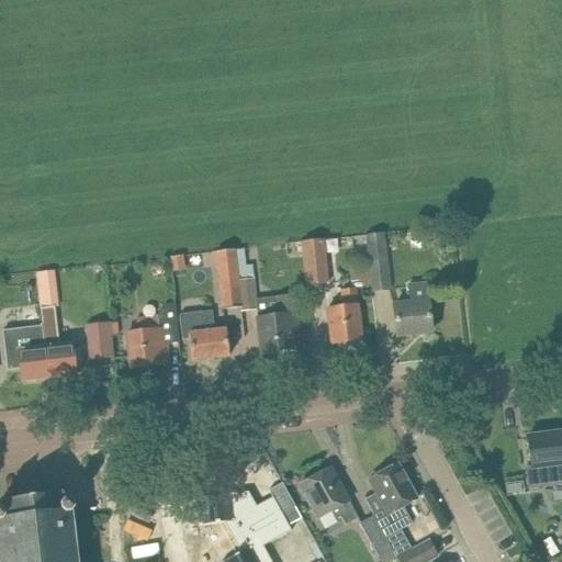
[(367,236),(370,265),(372,284),(373,293),(390,291),(383,234),(367,236)]
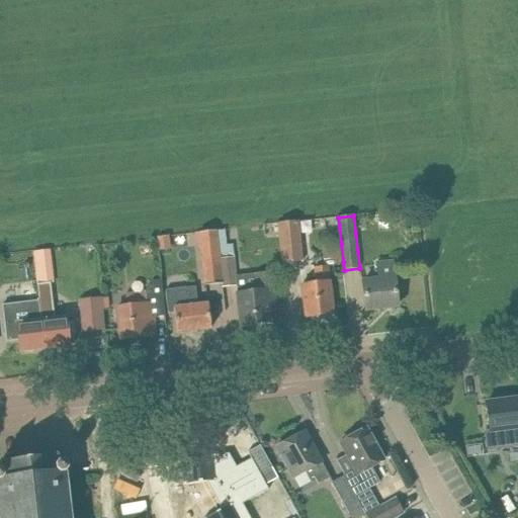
[(307,223),(278,225),(280,252),(303,251),(301,245),(309,245),(307,223)]
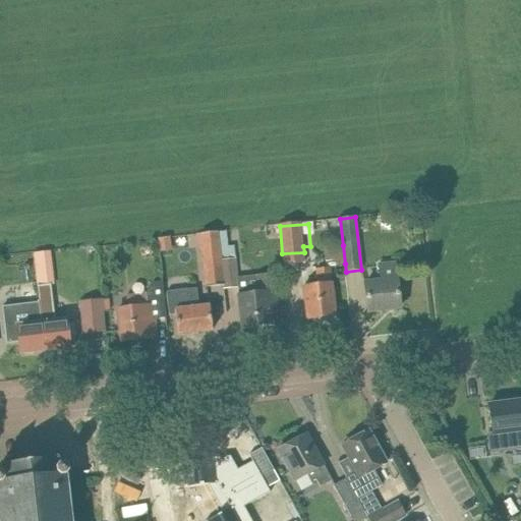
[(226,233),(216,234),(223,288),(239,286),(234,244),(228,244),(226,233)]
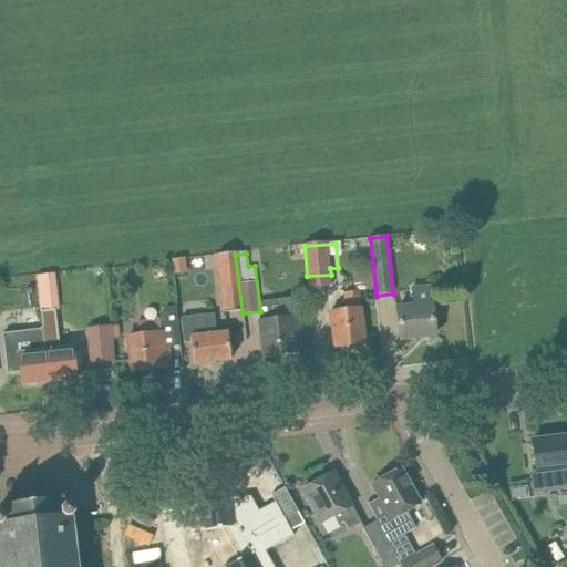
[(243,313),(235,255),(217,257),(224,316),(243,313)]
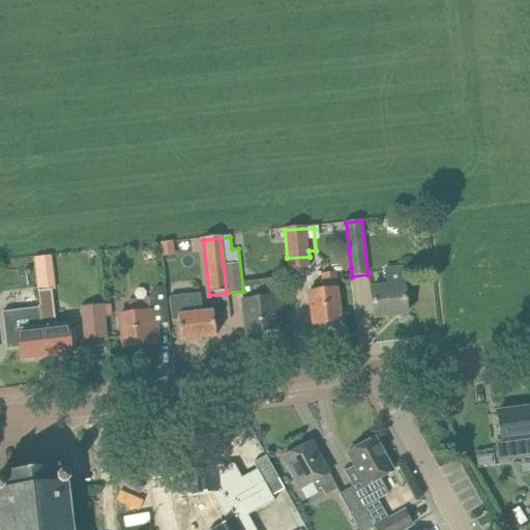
[(172,242),(160,243),(162,256),(173,255),(172,242)]
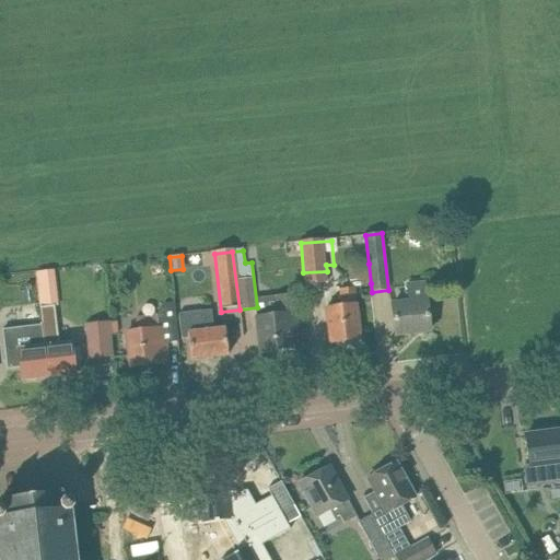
[(371,283),(369,264),(352,266),(354,286),(371,283)]
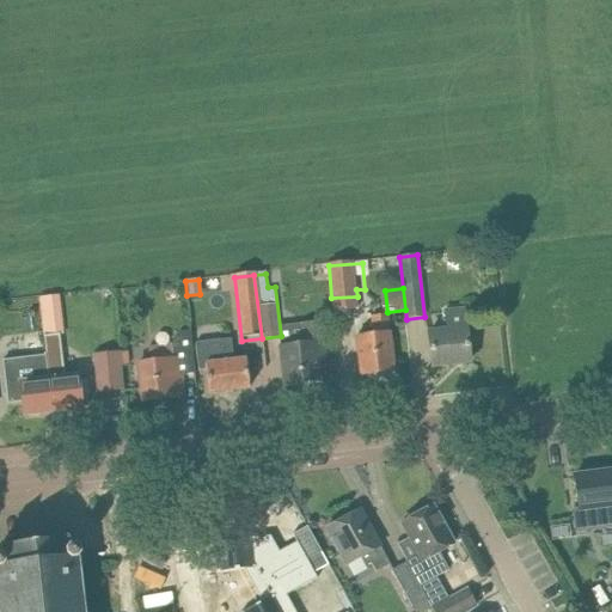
[(59,294),(38,295),(41,332),(61,331),(59,294)]
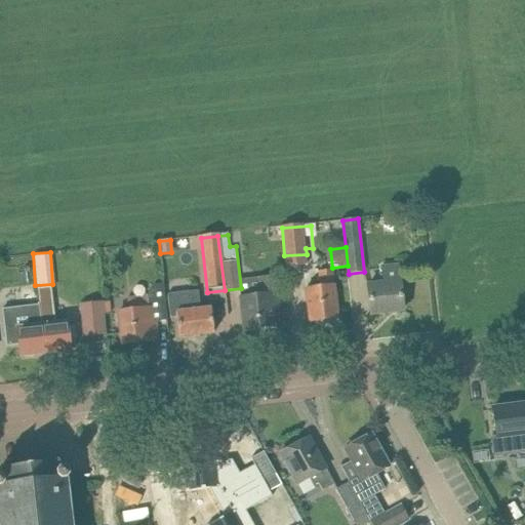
[(402,311),(400,290),(397,265),(382,267),(385,282),(367,284),(370,315),(402,311)]
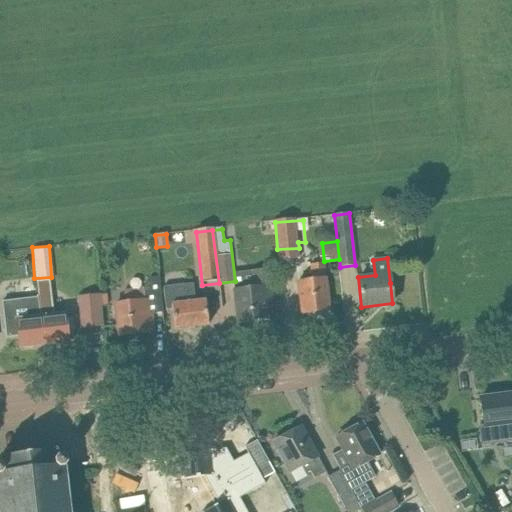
[(329,311),(327,291),(324,263),(309,264),(311,280),(297,282),(301,314),(329,311)]
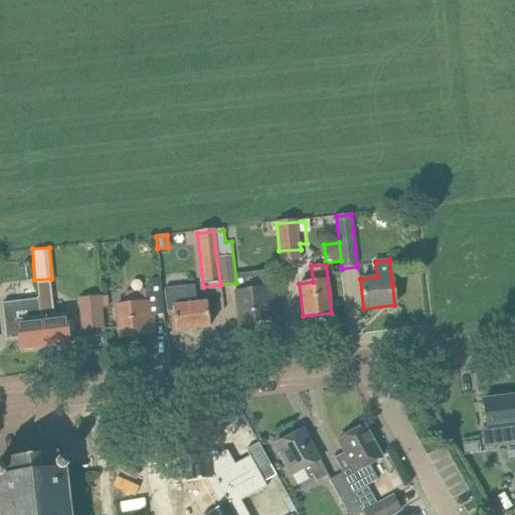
[(273,308),(271,292),(269,273),(251,275),(253,292),(235,294),(239,324),(269,320),(268,310),(274,309),(274,308),(273,308)]
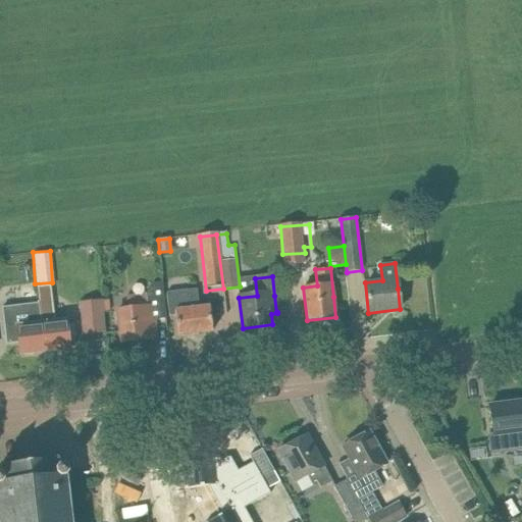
[(147,290),(147,296),(126,298),(127,309),(117,311),(121,343),(155,338),(153,321),(166,320),(162,279),(152,281),(147,290)]
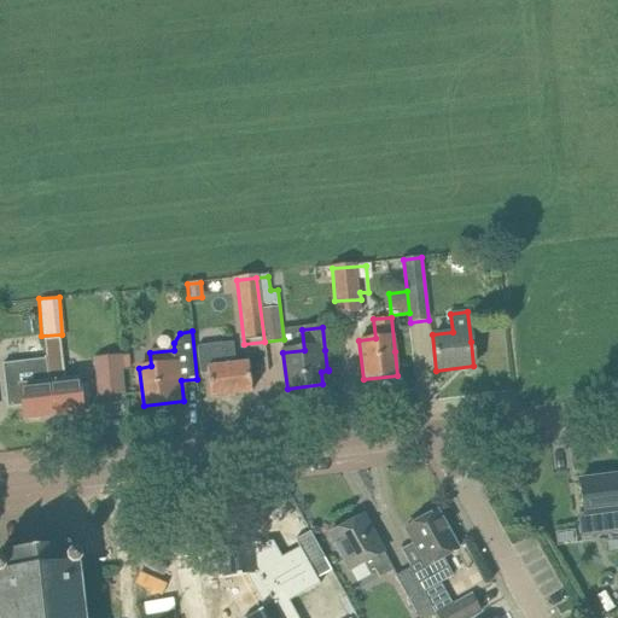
[(79,380),(65,382),(59,340),(44,342),(46,357),(53,417),(82,413),(79,380)]
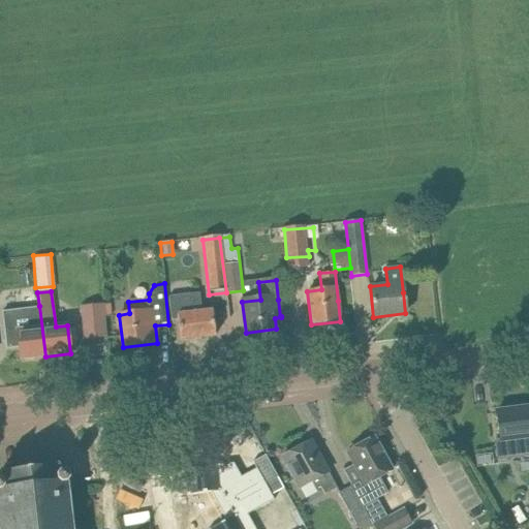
[(215,336),(213,316),(212,311),(201,312),(199,293),(168,297),(170,316),(177,315),(180,340),(215,336)]
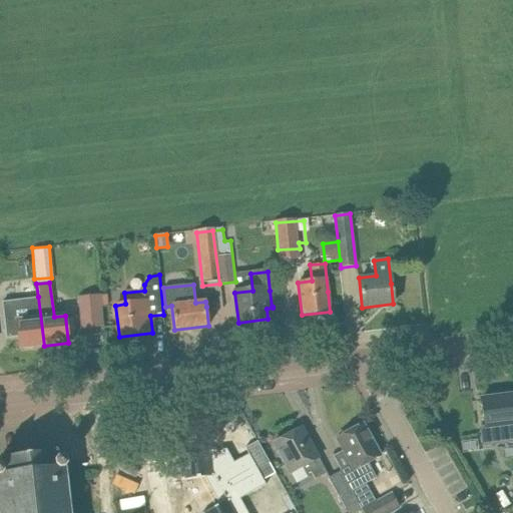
[(106,295),(104,295),(103,286),(98,286),(99,296),(100,306),(107,305),(106,295)]
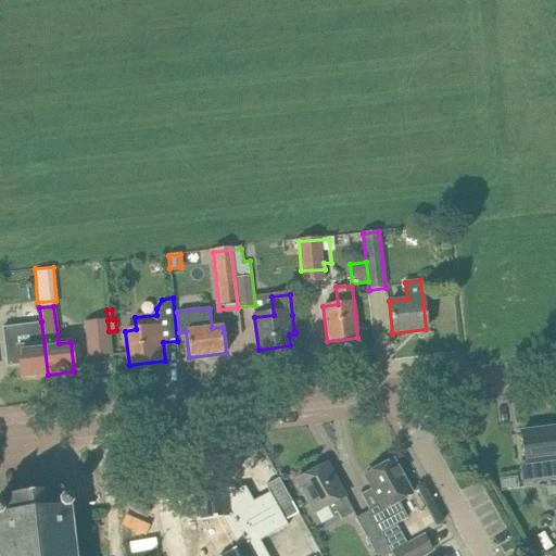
[(109,331),(108,320),(85,321),(87,356),(111,354),(109,331)]
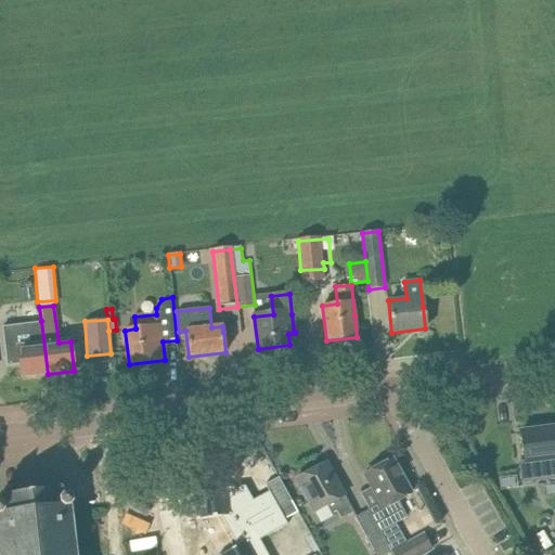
[(40,323),(2,327),(7,366),(20,364),(21,377),(48,374),(41,321),(40,322),(40,323)]
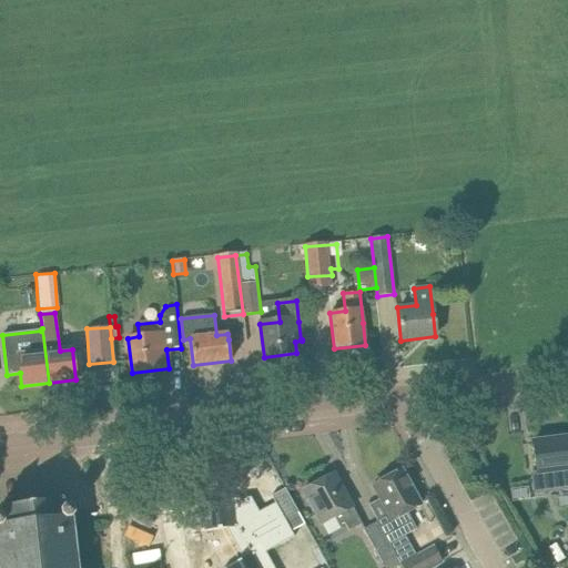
[(567,437),(531,443),(536,473),(531,474),(534,494),(567,489),(567,437)]
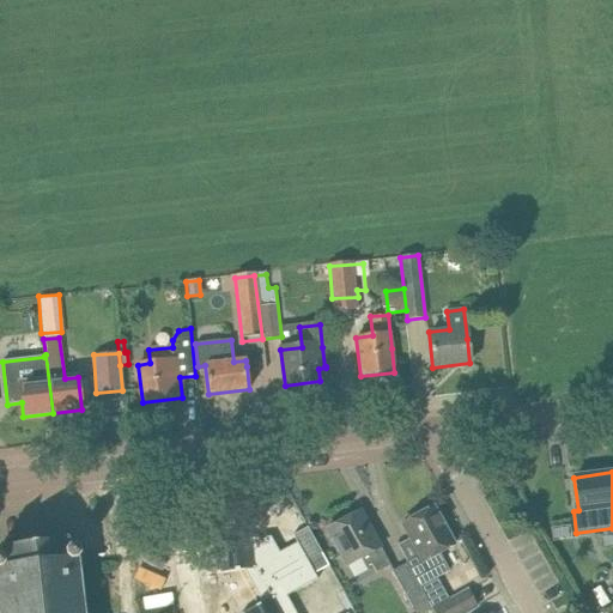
[(407,563),(420,588),(449,572),(439,553),(454,545),(434,508),(419,515),(414,513),(406,517),(404,523),(401,525),(419,556),(407,563)]
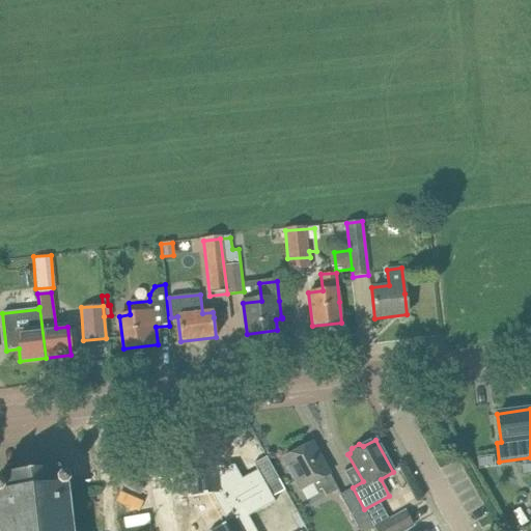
[(283,459),(300,491),(312,483),(317,492),(322,490),(326,497),(338,491),(312,443),(283,459)]
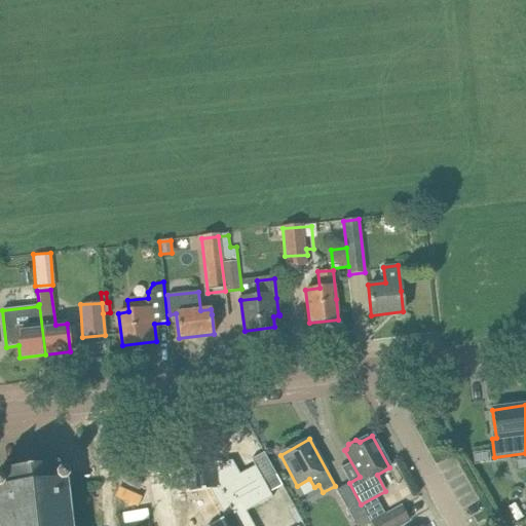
[(190,466),(183,466),(186,492),(210,490),(219,506),(264,482),(276,475),(264,453),(251,459),(255,466),(239,475),(232,461),(201,464),(200,462),(190,463),(190,466)]
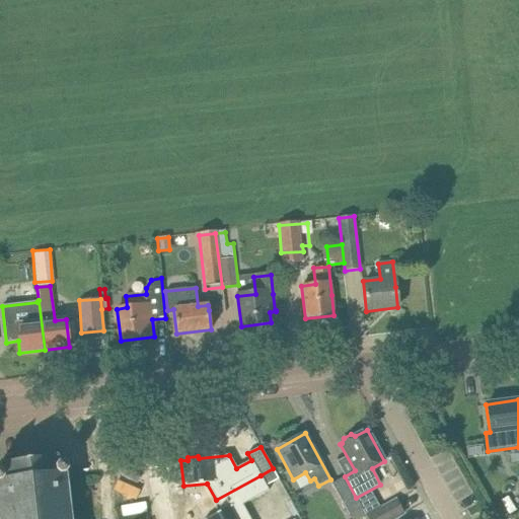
[(69,518),(64,475),(67,475),(66,464),(57,465),(56,458),(39,460),(16,463),(0,464),(0,469),(0,471),(0,518),(69,518)]
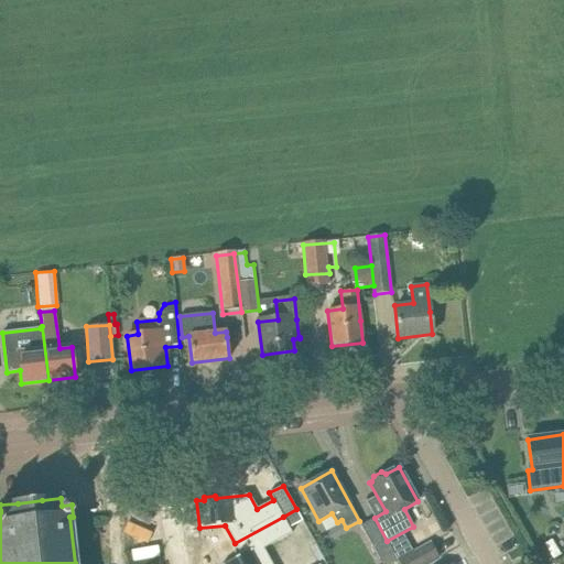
[(296,509),(283,517),(289,528),(302,521),(296,509)]
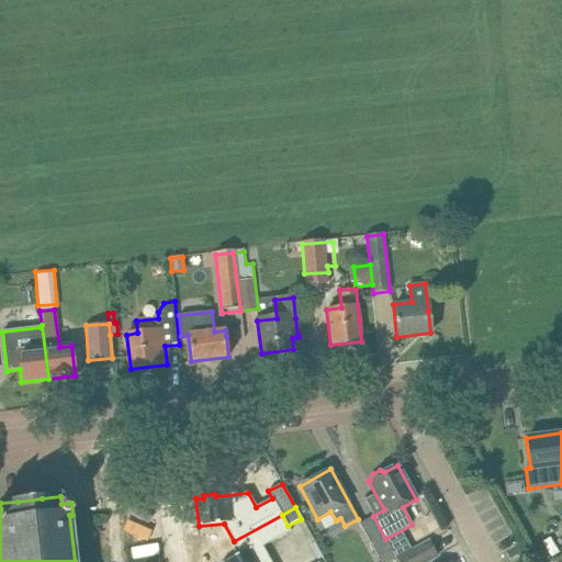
[(240,553),(223,561),(270,561),(262,547),(291,531),(288,526),(282,515),(234,541),(240,553)]
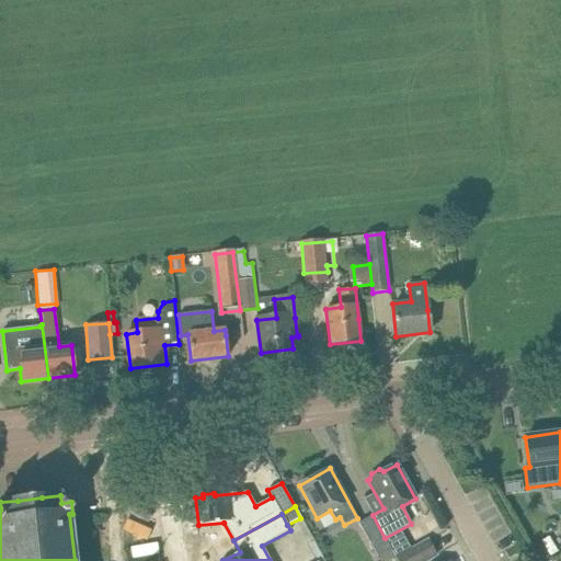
[(385,538),(373,515),(358,523),(377,556),(390,548),(385,538)]
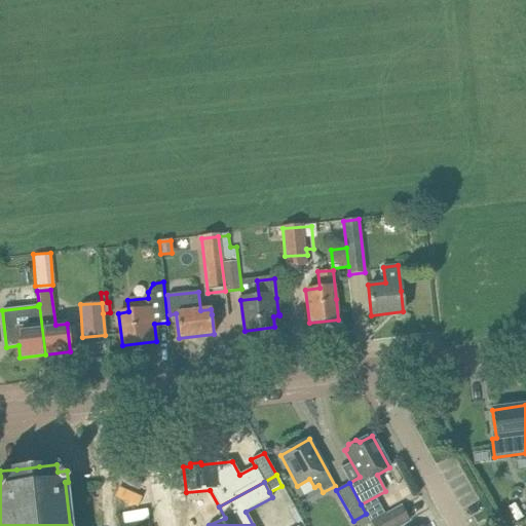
[(399,525),(409,521),(401,506),(372,523),(373,525),(399,525)]
